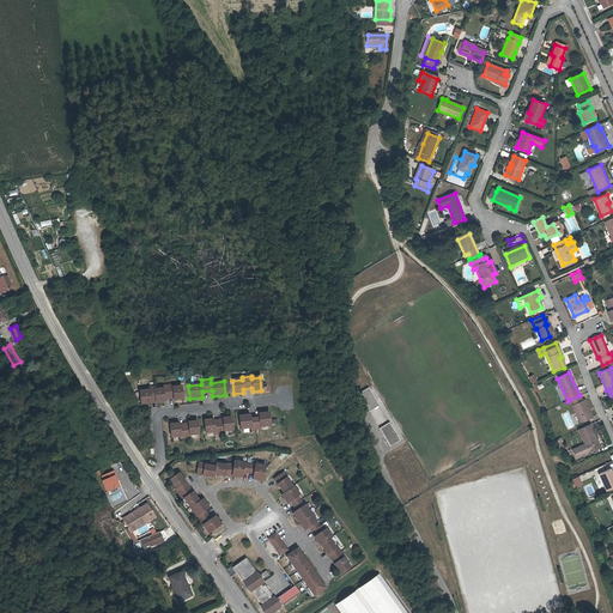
[(149,389),(138,390),(139,404),(150,404),(150,399),(153,399),(155,402),(163,401),(163,398),(168,398),(173,396),(173,400),(182,400),(181,387),(171,387),(171,384),(162,386),(162,388),(153,389),(153,387),(147,388),(149,389)]
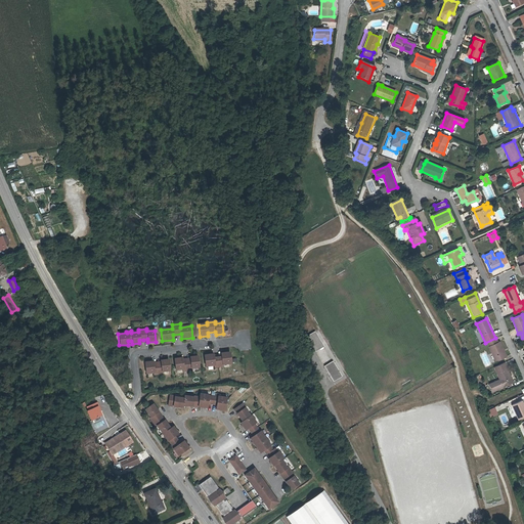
[(324,347),(315,332),(307,337),(316,352),(324,347)]
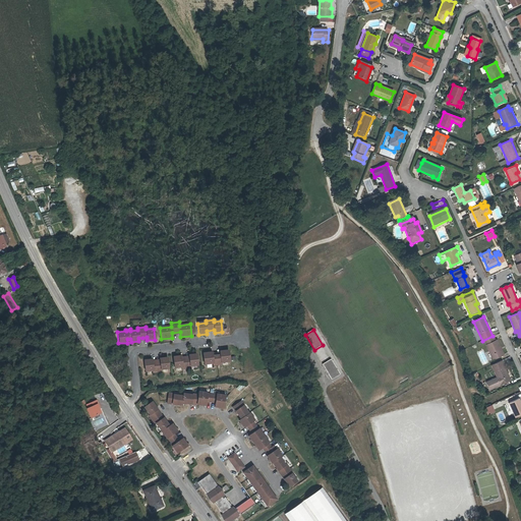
[(495,342),(493,338),(483,342),(491,361),(504,356),(497,341),(495,342)]
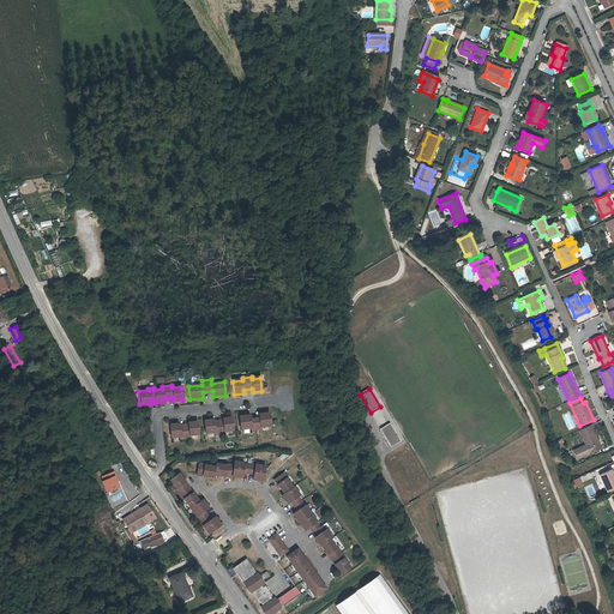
[(250,417),(239,419),(241,431),(251,431),(251,432),(260,432),(260,429),(271,428),(269,415),(259,416),(259,420),(250,421),(250,417)]
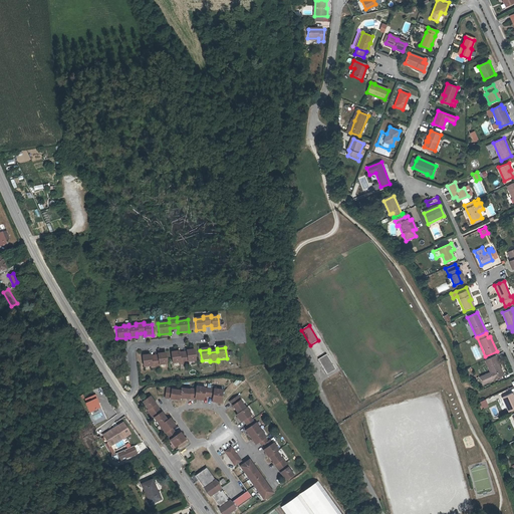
[(178,351),(171,352),(172,363),(179,362),(179,364),(188,363),(187,361),(195,360),(194,349),(186,350),(186,353),(179,354),(178,351)]
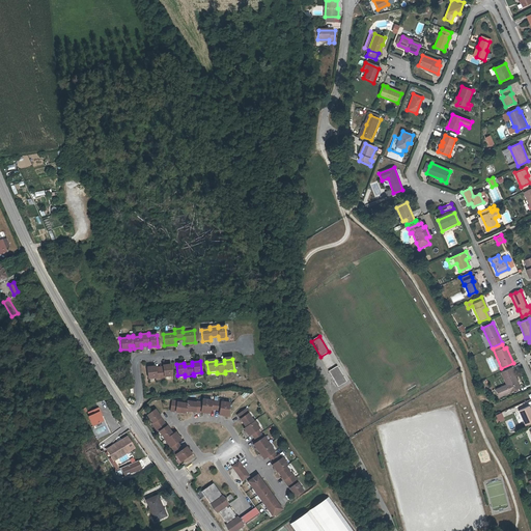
[(155,366),(146,367),(147,379),(156,378),(156,380),(164,379),(164,376),(171,375),(170,364),(163,365),(163,368),(155,369),(155,366)]
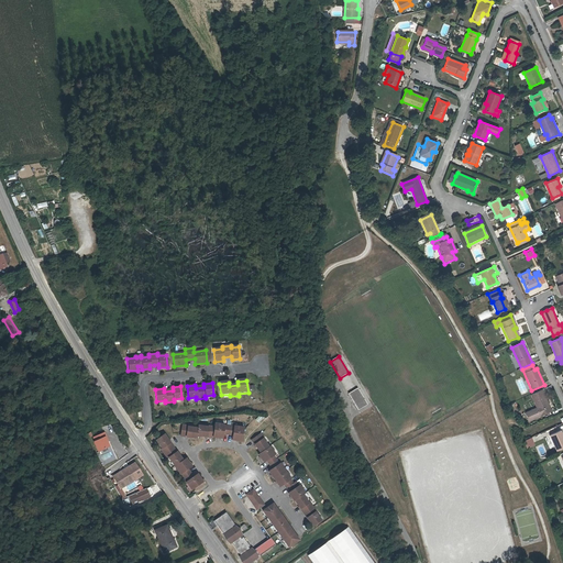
[(359,410),(366,406),(359,394),(361,393),(357,388),(349,394),(359,410)]
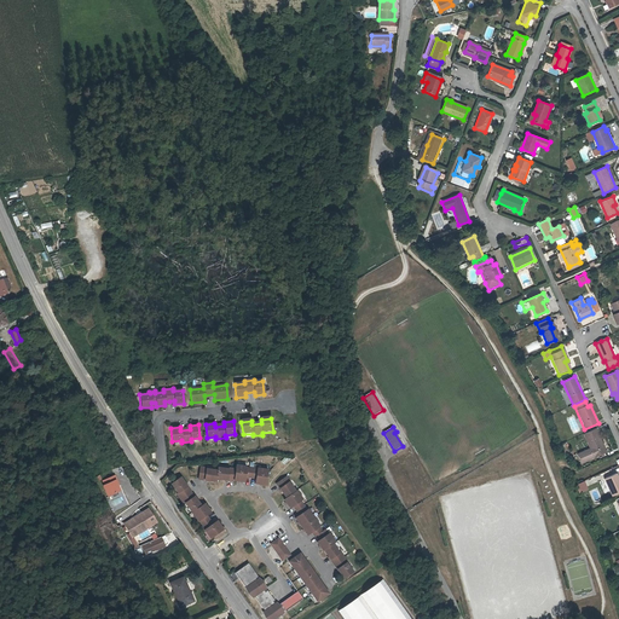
[(606,453),(596,429),(584,435),(590,450),(578,455),(582,463),(606,453)]
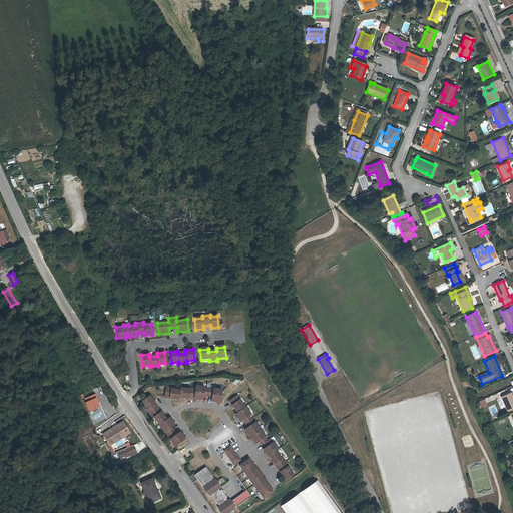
[(170,388),(165,387),(164,397),(178,399),(179,397),(193,399),(193,398),(202,400),(202,397),(211,398),(211,401),(219,402),(221,390),(213,389),(212,392),(203,391),(204,388),(195,386),(194,390),(189,389),(189,390),(180,388),(179,391),(170,389),(170,388)]
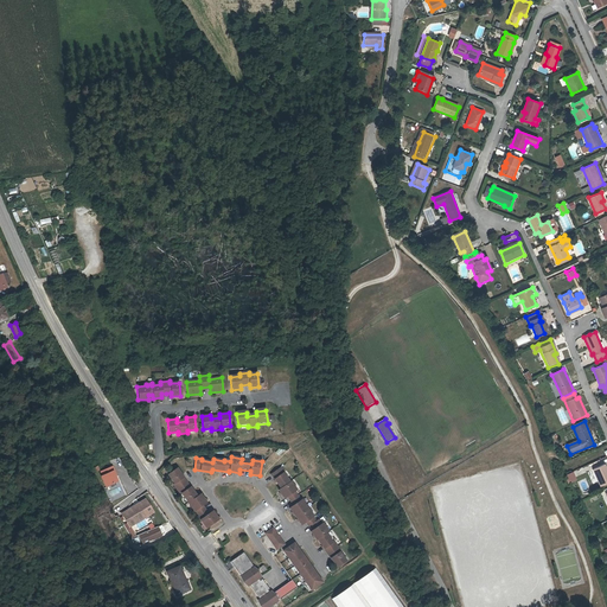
[(606,468),(605,464),(594,470),(601,485),(606,483),(606,468)]
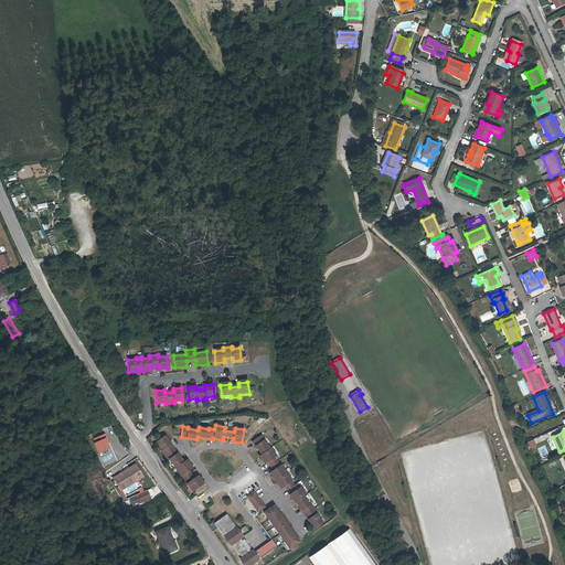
[(106,441),(107,441),(105,437),(95,443),(97,446),(96,447),(100,456),(112,450),(108,446),(106,441)]
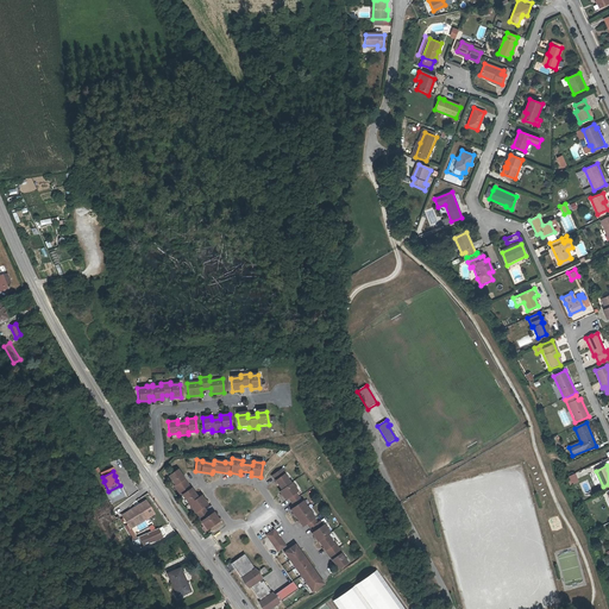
[(282,471),(272,478),(282,491),(280,493),(286,501),(288,500),(294,508),(292,509),(303,526),(306,525),(309,528),(311,528),(313,532),(311,534),(316,542),(318,541),(337,569),(346,564),(339,554),(340,554),(333,544),(332,545),(326,537),(328,534),(324,526),(320,528),(316,523),(315,525),(312,521),(315,519),(303,502),(301,504),(295,496),(297,494),(292,485),(290,487),(284,477),(286,476),(282,471)]
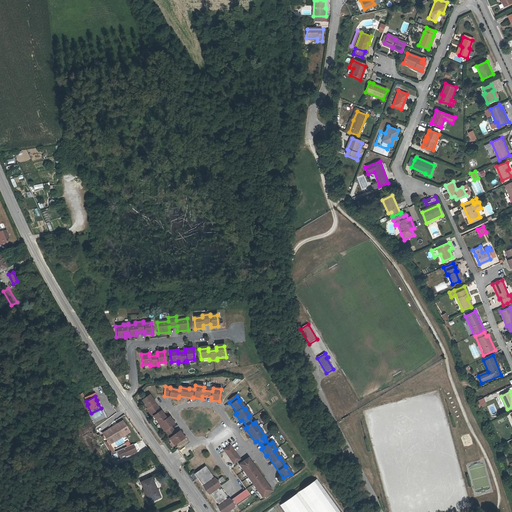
[(149,397),(141,402),(147,409),(146,410),(152,418),(153,417),(164,431),(169,438),(174,445),(184,438),(179,431),(175,433),(170,427),(174,424),(168,417),(166,419),(149,397)]
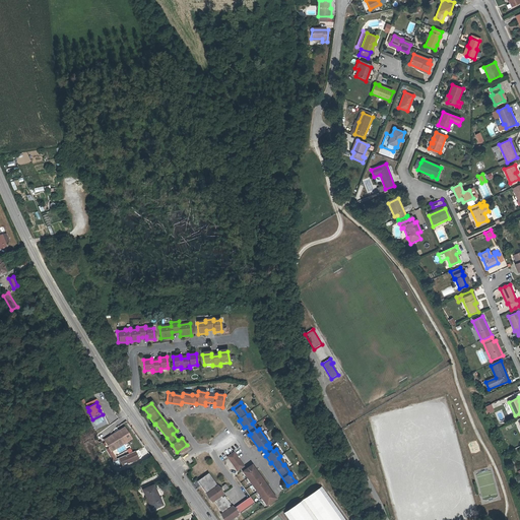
[(486,413),(494,410),(491,404),(483,407),(486,413)]
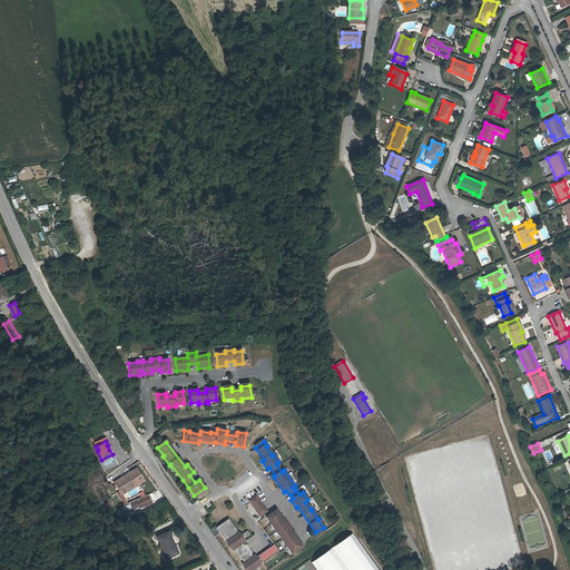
[(124,488),(140,475),(136,469),(129,473),(130,474),(127,477),(126,474),(118,480),(119,481),(115,484),(120,493),(125,490),(124,488)]
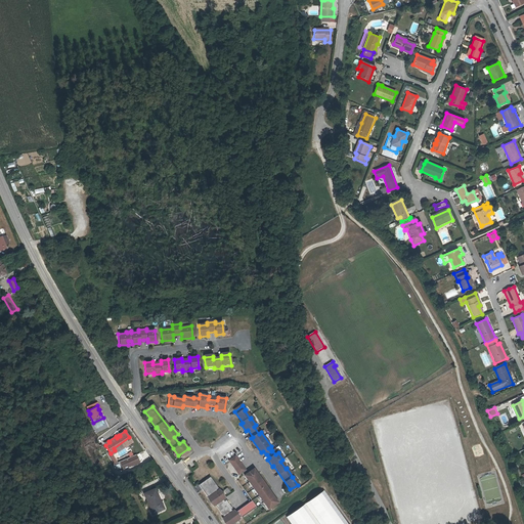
[(115,450),(131,440),(129,437),(114,448),(115,450)]
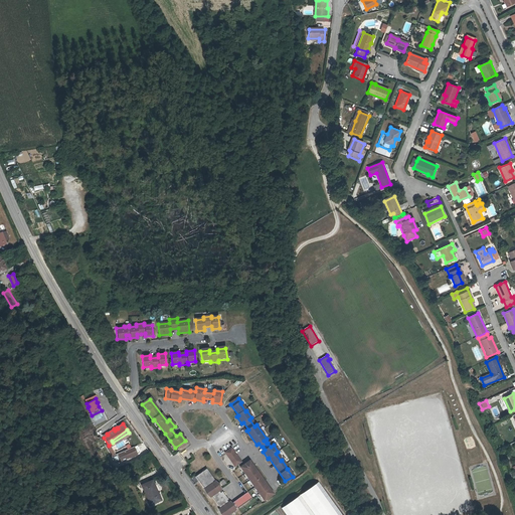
[(137,447),(118,456),(121,463),(129,459),(138,455),(139,455),(139,454),(139,453),(137,447)]
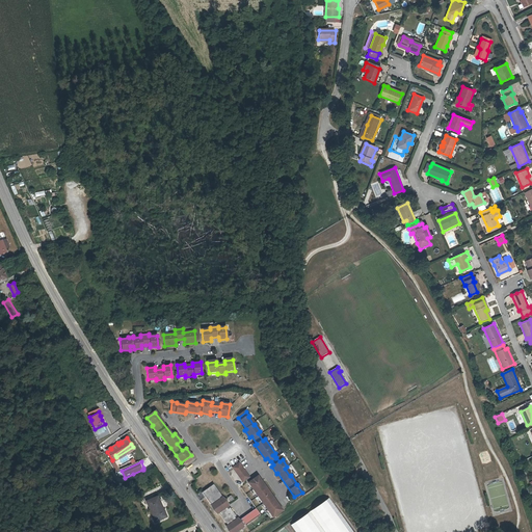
[(239,463),(233,468),(242,482),(248,478),(239,463)]
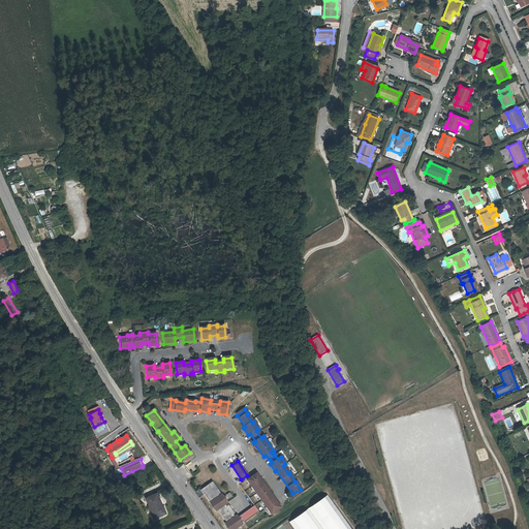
[(255,475),(246,481),(271,515),(280,508),(255,475)]
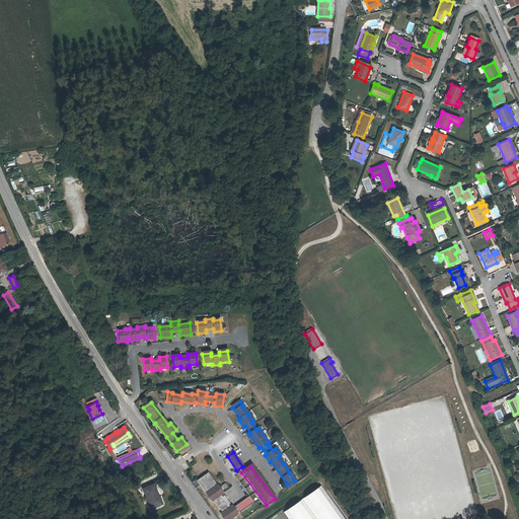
[(208,473),(197,480),(200,486),(205,492),(207,491),(208,492),(207,493),(213,501),(214,500),(223,513),(221,514),(225,518),(231,518),(239,514),(232,506),(231,507),(230,505),(231,504),(225,496),(223,497),(221,495),(224,494),(217,485),(216,487),(215,485),(216,485),(208,473)]
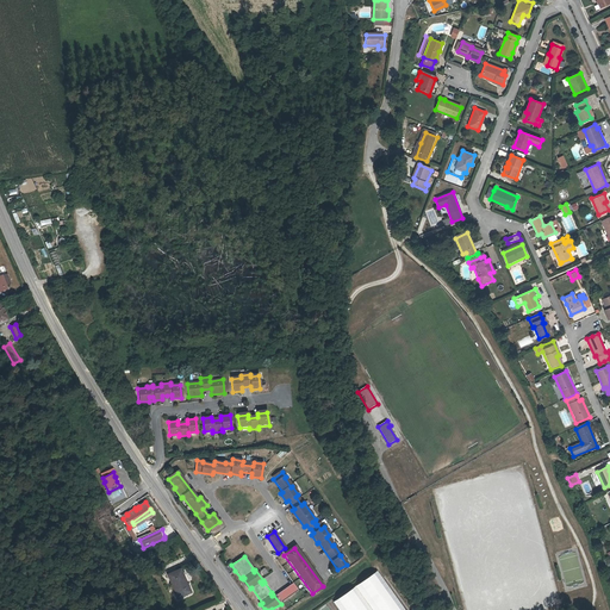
[(191,592),(180,570),(167,576),(178,598),(191,592)]
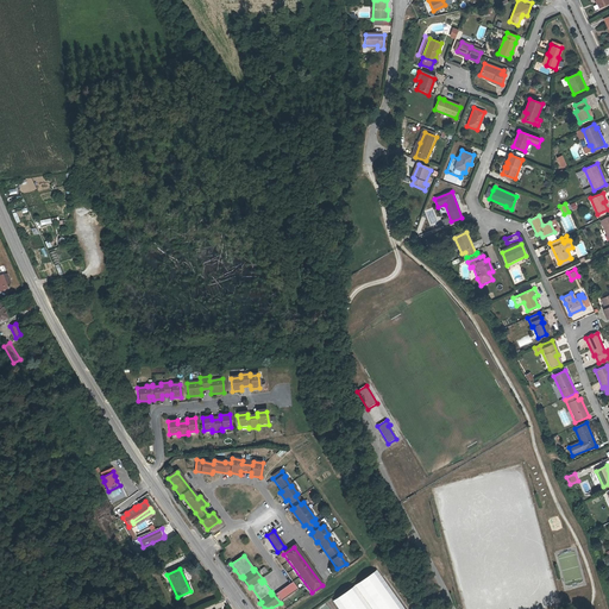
[(402,608),(376,570),(331,601),(337,608),(402,608)]
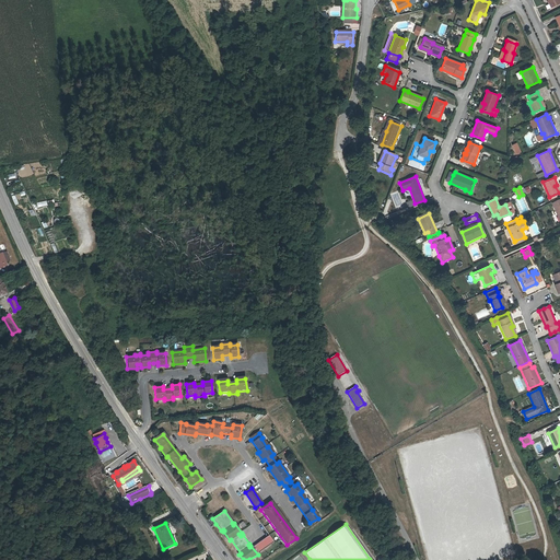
[(268,535),(253,546),(257,552),(273,541),(268,535)]
